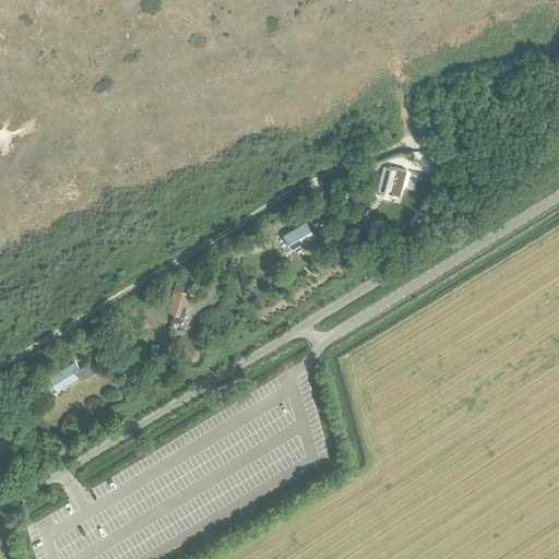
[(383,166),(377,190),(392,193),(404,197),(406,189),(407,189),(412,171),(394,166),(393,169),(383,166)]
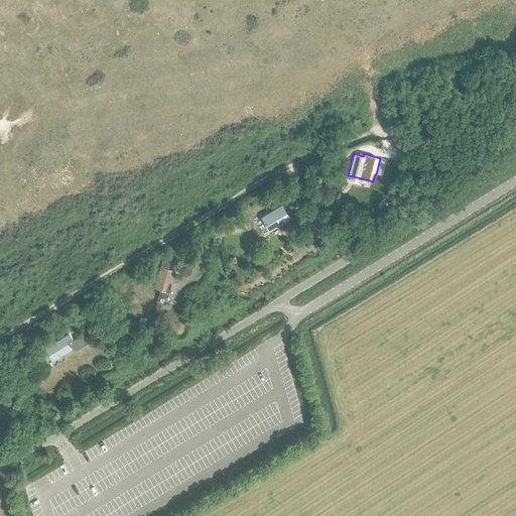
[(332,195),(327,199),(332,206),(337,201),(332,195)]
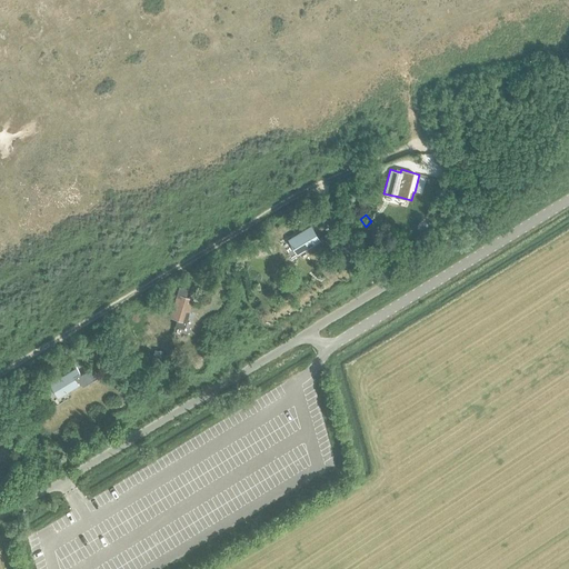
[(311,226),(288,239),(297,253),(320,240),(311,226)]
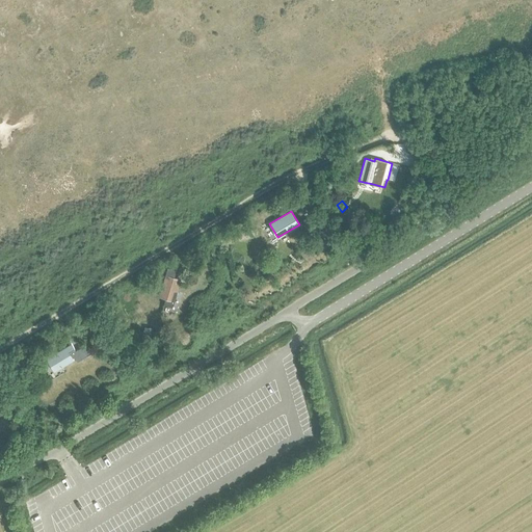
[(313,215),(303,221),(306,225),(307,228),(317,221),(313,215)]
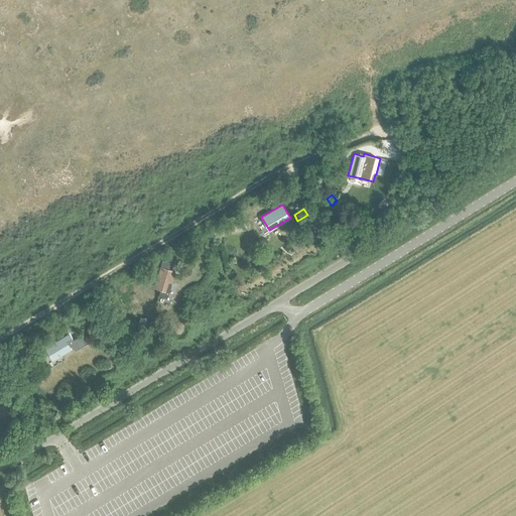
[(160,266),(154,287),(160,289),(158,295),(166,297),(168,291),(174,270),(168,268),(170,261),(162,259),(160,266)]
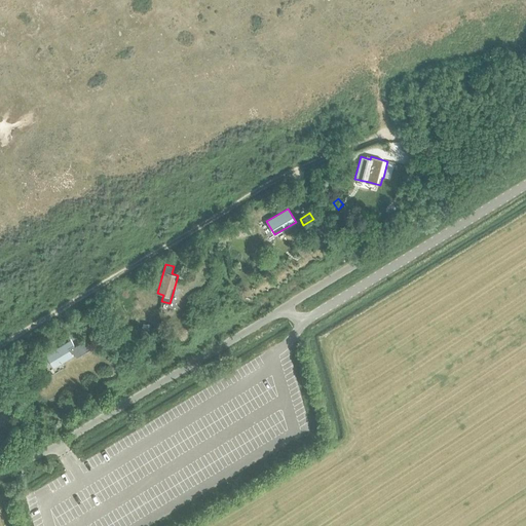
[(70,340),(45,354),(51,365),(53,368),(73,355),(71,353),(73,352),(76,358),(89,349),(87,344),(84,340),(83,341),(74,347),(70,340)]
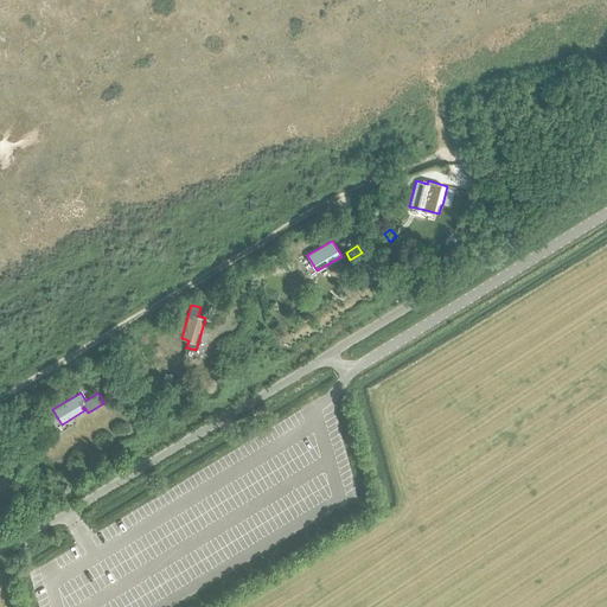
[(6,443),(0,446),(0,448),(4,454),(10,451),(6,443)]
